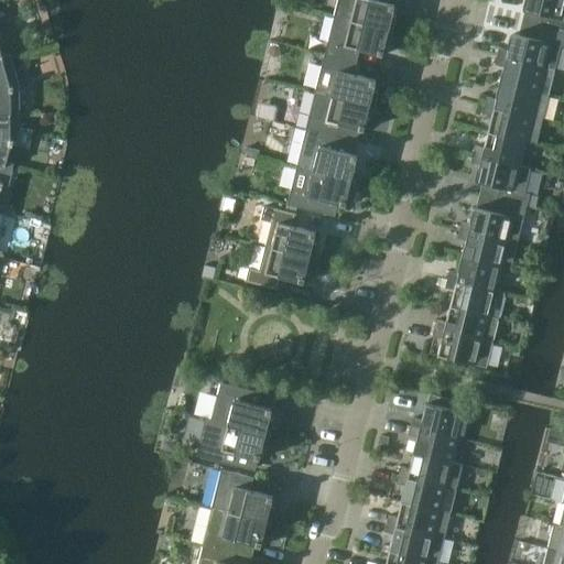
[(383,0),(337,0),(334,17),(393,31),(397,17),(393,15),(396,6),(383,2),(383,0)]
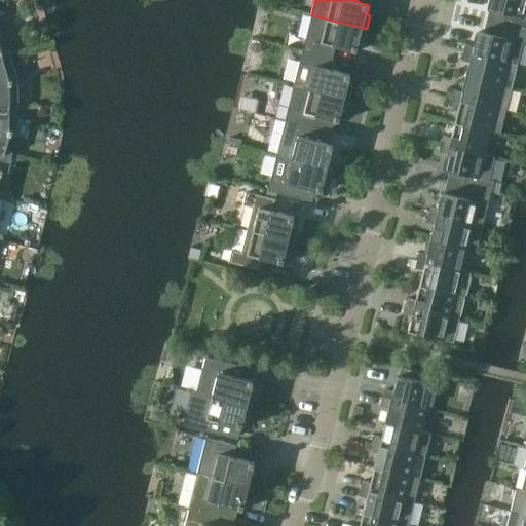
[(525,30),(525,0),(491,0),(487,21),(525,30)]
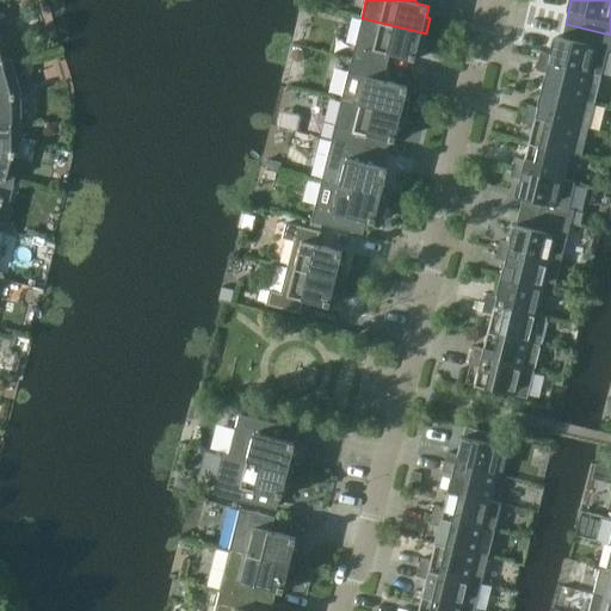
[(421,50),(426,34),(362,18),(352,59),(387,67),(390,54),(415,60),(418,49),(421,50)]
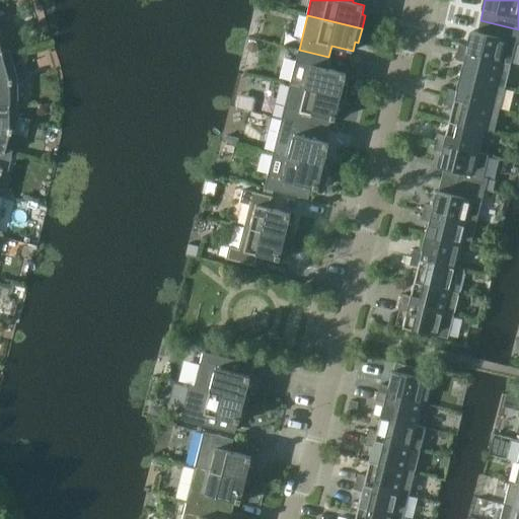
[(518,43),(518,29),(480,20),(477,31),(472,30),(469,47),(459,44),(457,52),(501,63),(510,65),(516,43),(518,43)]
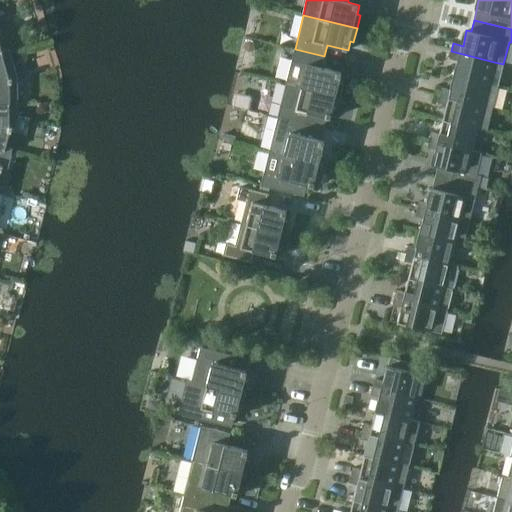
[(0,56),(9,53),(9,51),(2,53),(0,47),(0,56)]
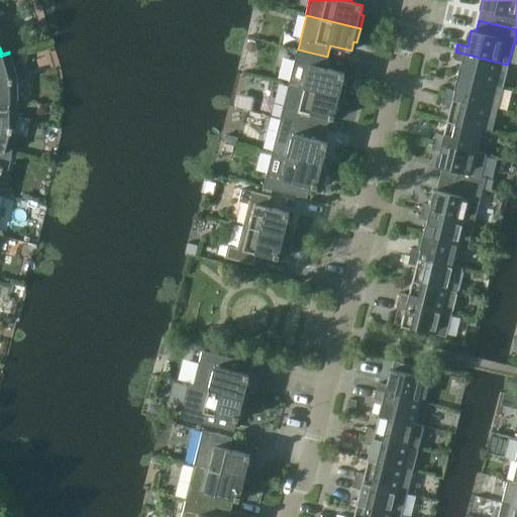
[(324,68),(327,57),(298,49),(295,62),(304,64),(299,86),(343,97),(346,84),(343,83),(345,74),(324,68)]
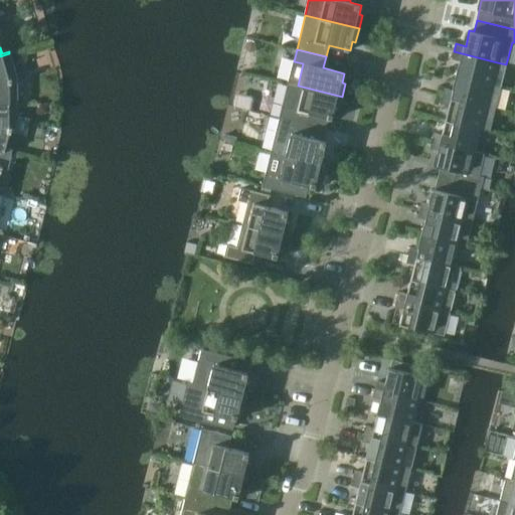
[(26,50),(14,54),(15,59),(20,63),(26,61),(28,58),(26,50)]
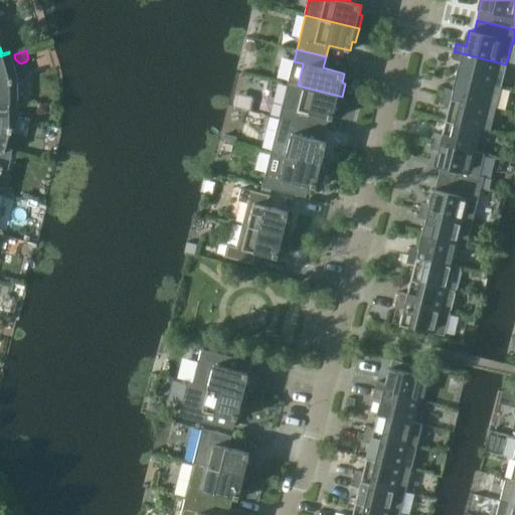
[(506,64),(497,62),(454,51),(452,59),(462,61),(458,75),(492,84),(501,87),(506,64)]
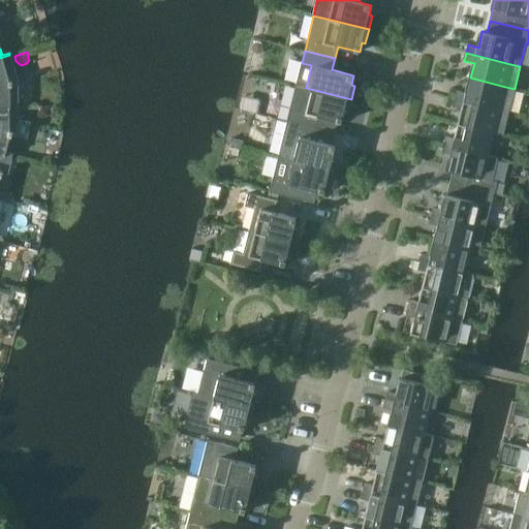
[(12,65),(9,55),(0,58),(0,106),(18,106),(18,103),(10,103),(9,83),(11,83),(11,79),(12,79),(12,65)]
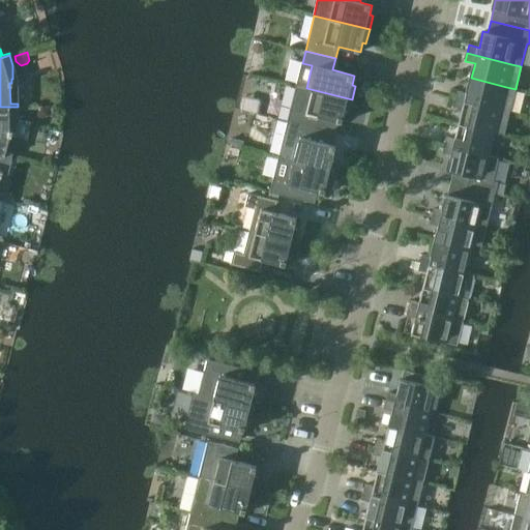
[(516,89),(506,87),(471,78),(467,93),(458,91),(455,98),(509,112),(516,89)]
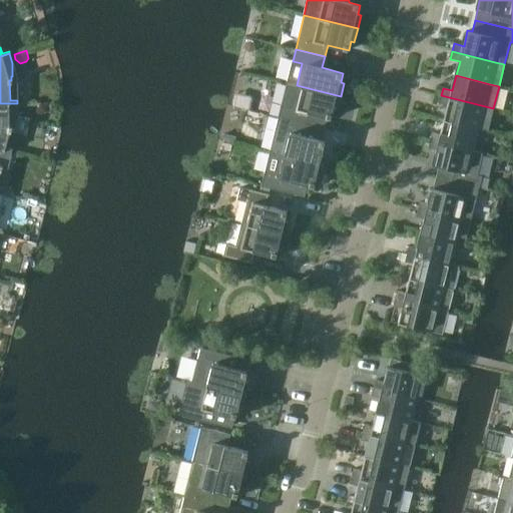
[(337,110),(341,96),(297,85),(291,107),(282,105),(279,117),(318,127),(321,116),(332,118),(334,109),(337,110)]
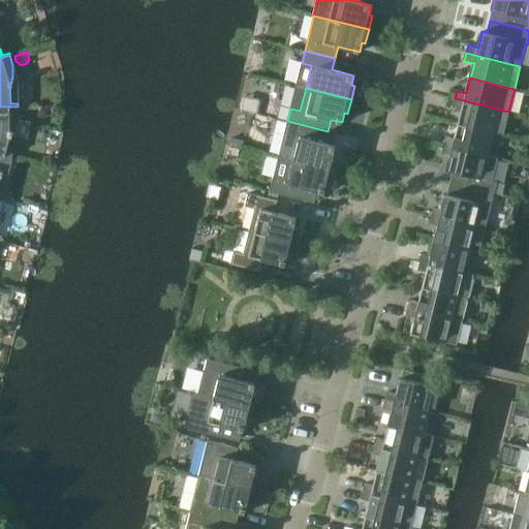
[(503,134),(508,112),(455,98),(453,106),(463,109),(459,124),(503,134)]
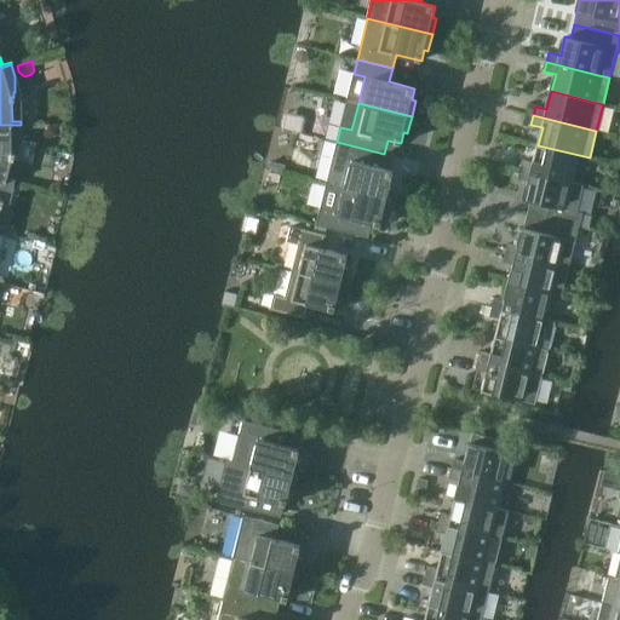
[(21,139),(21,125),(0,125),(0,181),(13,185),(15,181),(6,178),(12,155),(15,155),(16,151),(17,151),(21,139)]
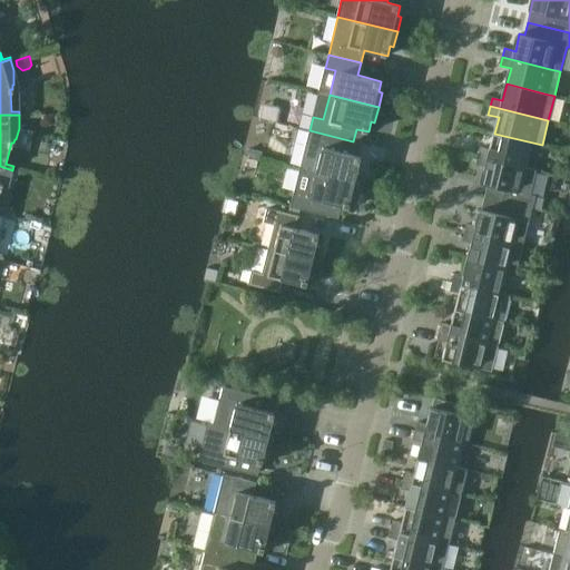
[(350,154),(353,141),(310,130),(301,168),(311,170),(360,183),(363,168),(360,167),(362,157),(350,154)]
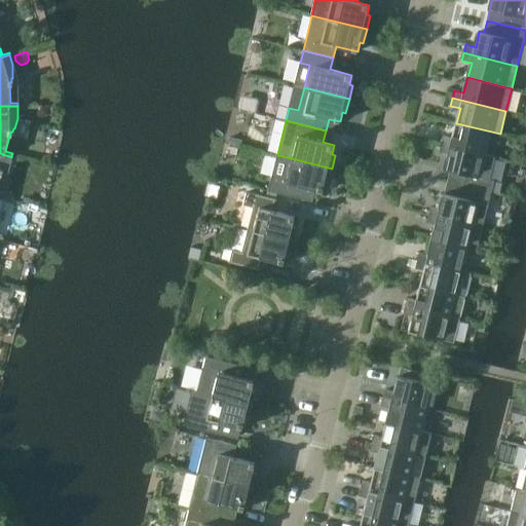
[(494,156),(500,134),(456,123),(453,138),(443,136),(441,143),(494,156)]
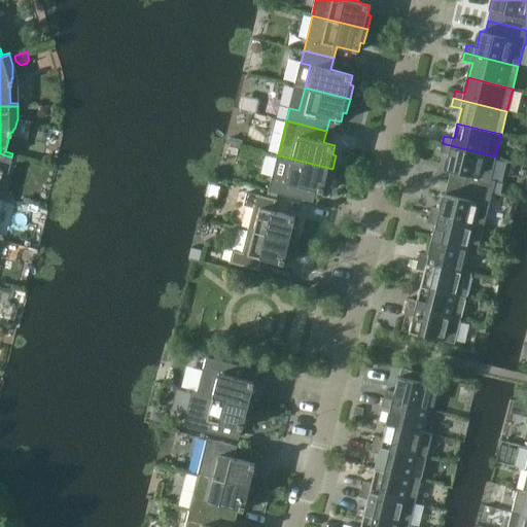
[(229,137),(227,142),(241,145),(242,140),(229,137)]
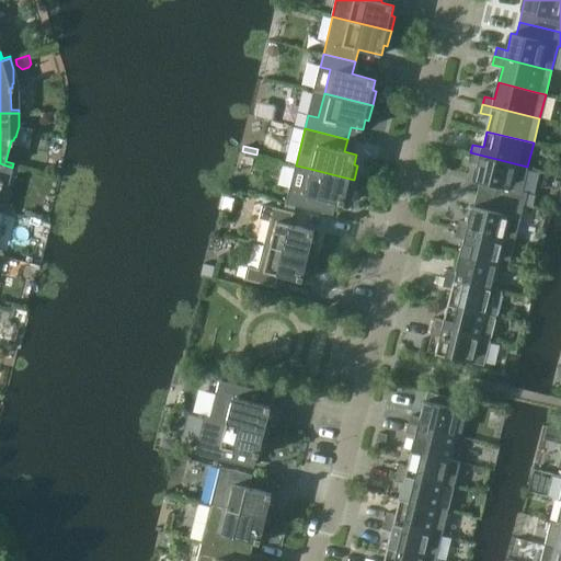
[(522,191),(527,167),(470,152),(468,161),(479,163),(474,181),(480,182),(477,194),(524,206),(527,192),(522,191)]
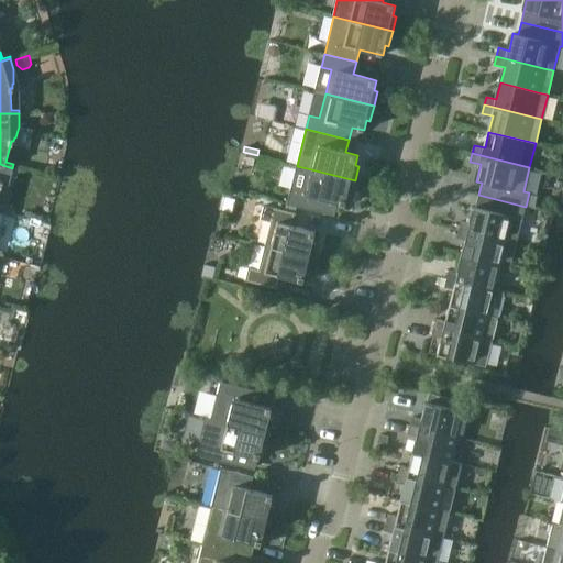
[(8,186),(12,168),(0,164),(0,209),(1,210),(2,207),(0,206),(0,187),(1,188),(2,184),(8,186)]
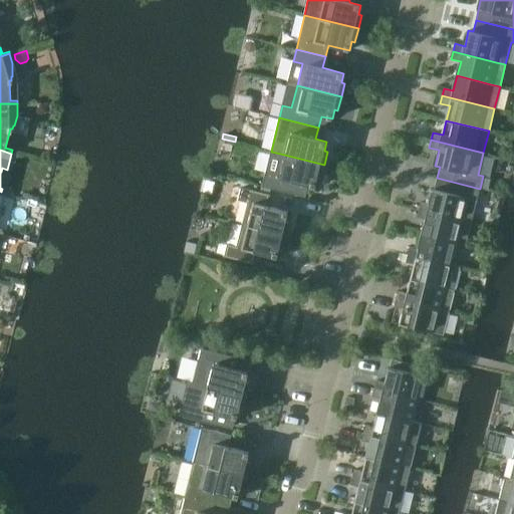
[(321,179),(324,165),(280,154),(274,176),(265,174),(262,186),(301,196),(304,184),(315,187),(317,178),(321,179)]
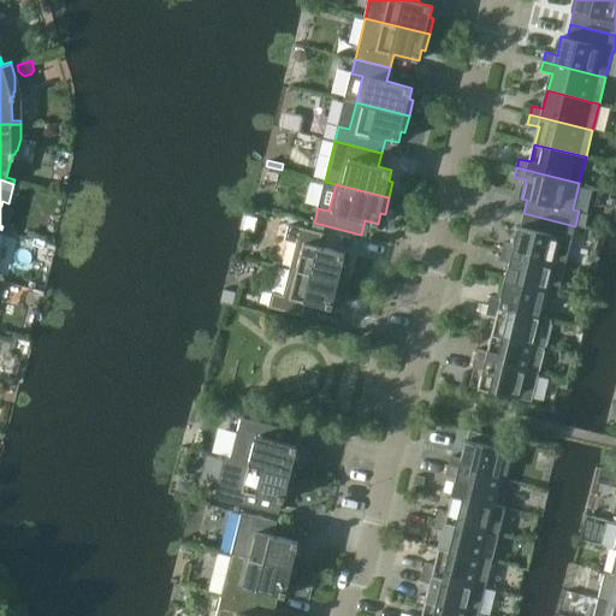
[(564,267),(575,226),(523,213),(515,246),(504,242),(502,252),(564,267)]
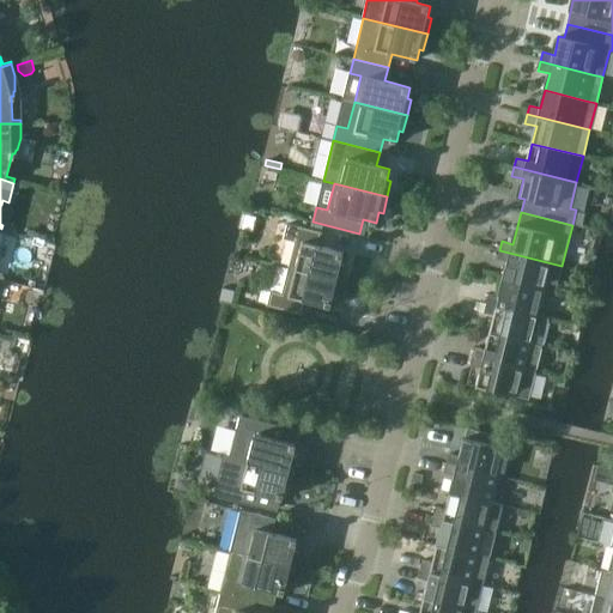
[(295,242),(289,267),(341,280),(345,265),(341,263),(344,253),(319,246),(322,232),(287,224),(284,238),(295,242)]
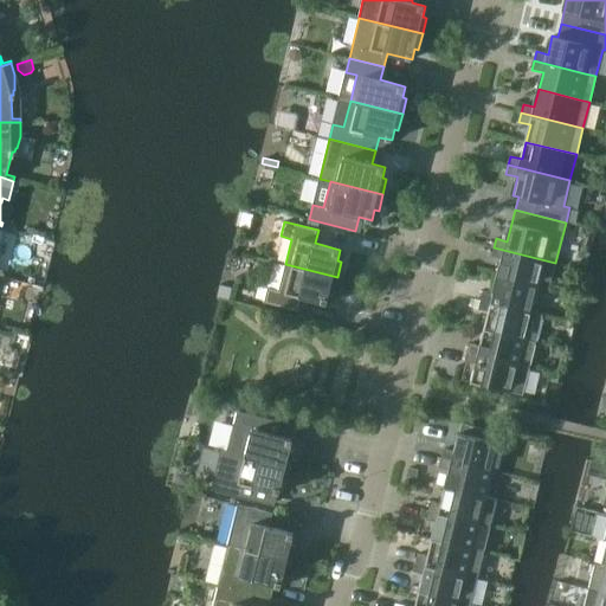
[(555,263),(494,247),(491,257),(502,259),(498,276),(537,287),(549,289),(555,263)]
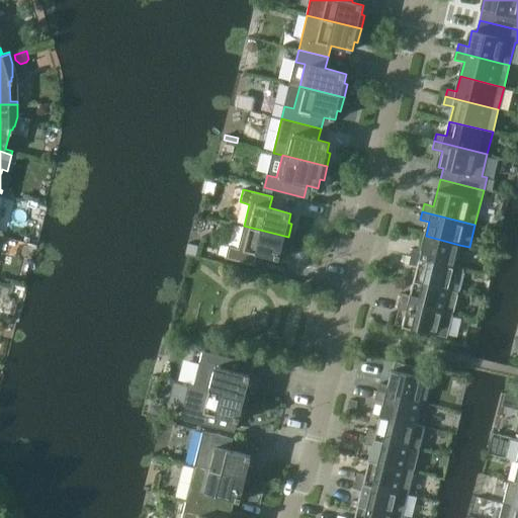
[(285,251),(288,237),(244,226),(238,248),(229,246),(226,258),(255,265),(258,254),(279,259),(281,250),(285,251)]
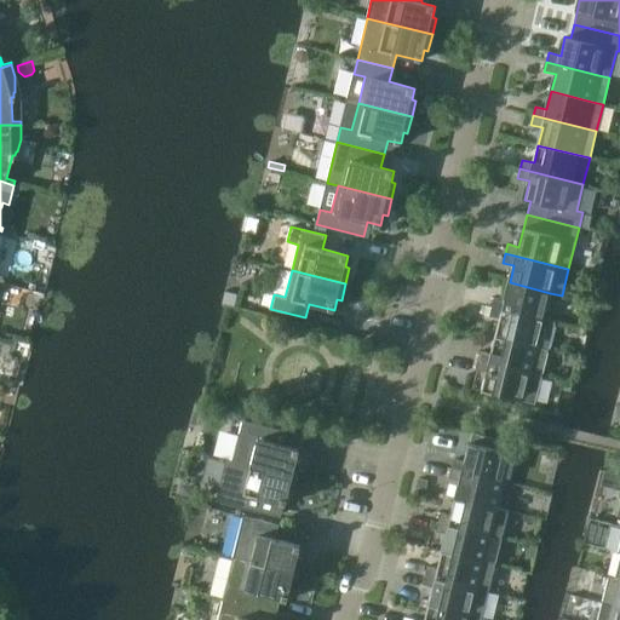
[(544,320),(550,293),(510,282),(505,300),(494,297),(492,306),(544,320)]
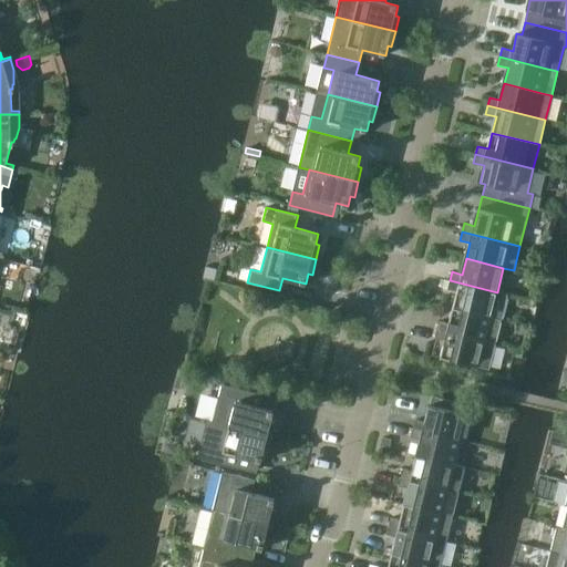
[(507,295),(497,292),(450,280),(447,289),(457,291),(454,308),(502,319),(507,295)]
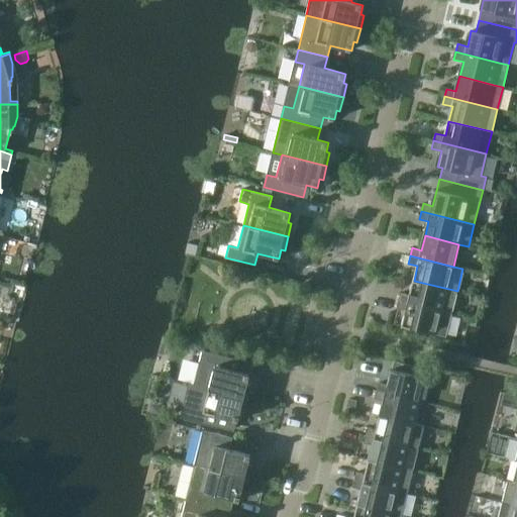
[(457,291),(414,281),(410,295),(401,293),(399,300),(451,313),(457,291)]
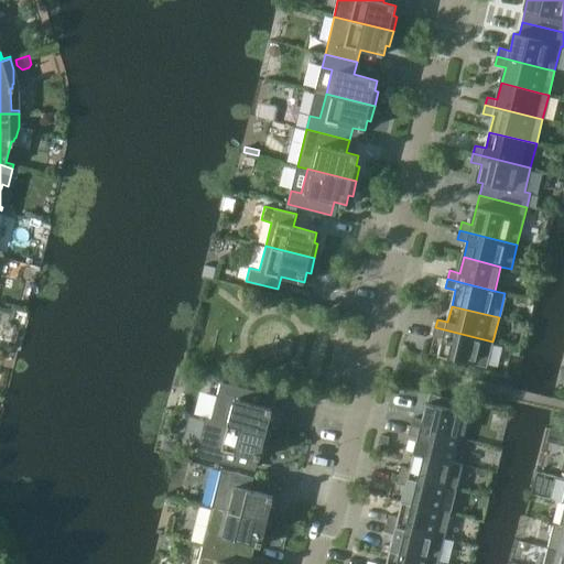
[(492,342),(435,327),(433,336),(443,338),(440,356),(487,367),(492,342)]
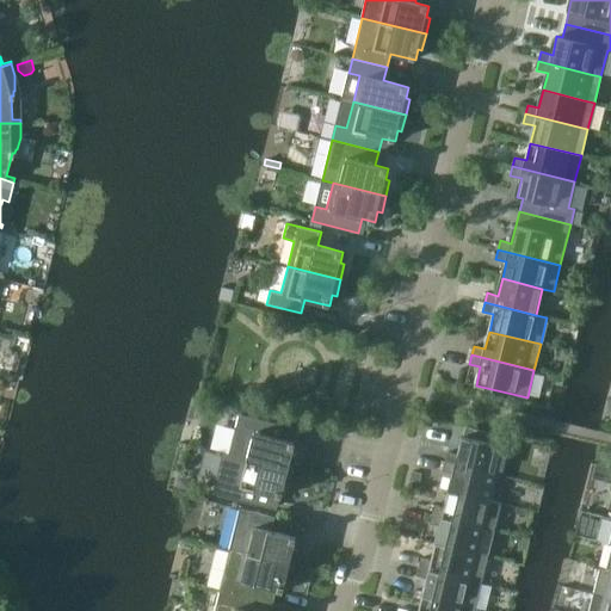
[(295,443),(288,440),(290,429),(292,429),(292,427),(239,414),(235,429),(229,454),(240,457),(240,458),(292,471),(296,455),(292,454),(295,443)]
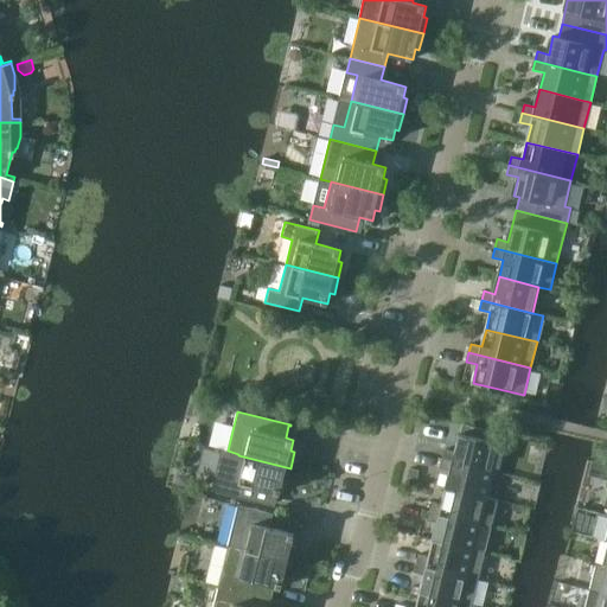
[(462,423),(460,434),(497,442),(499,433),(462,423)]
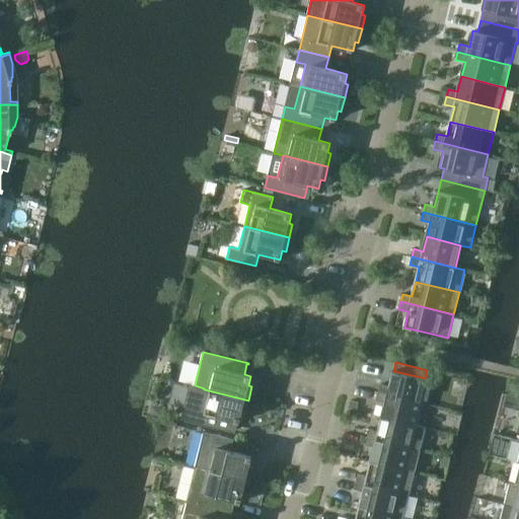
[(380,384),(378,391),(422,402),(428,379),(425,378),(393,371),(389,386),(380,384)]
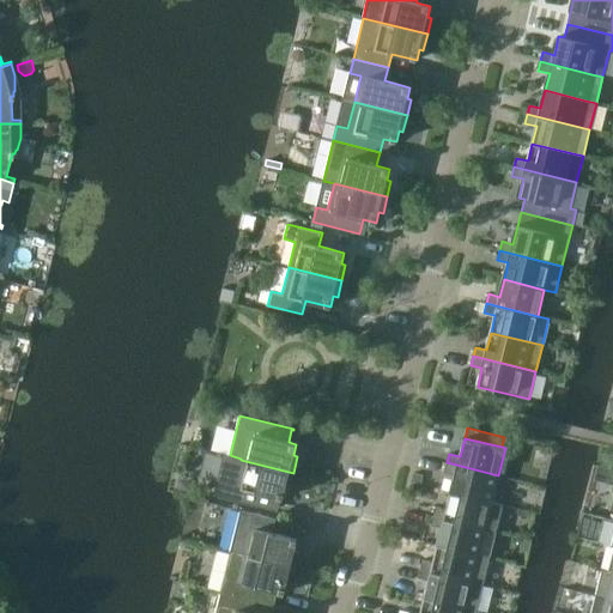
[(289,490),(293,473),(241,460),(234,485),(223,483),(219,498),(254,507),(258,493),(281,499),(285,489),(289,490)]
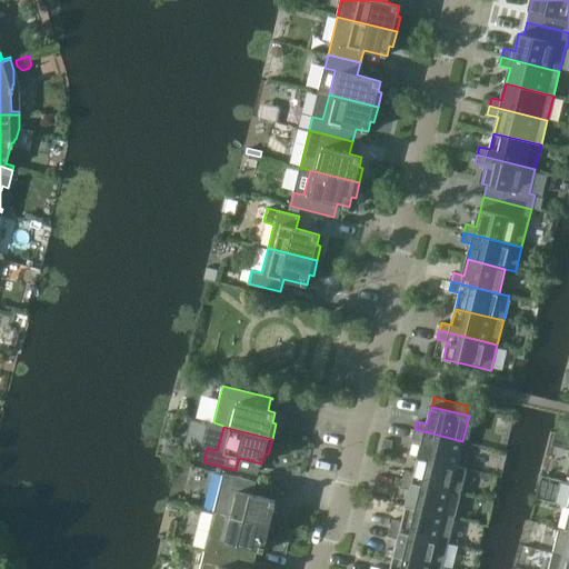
[(456,466),(462,441),(415,429),(412,438),(422,440),(419,457),(456,466)]
